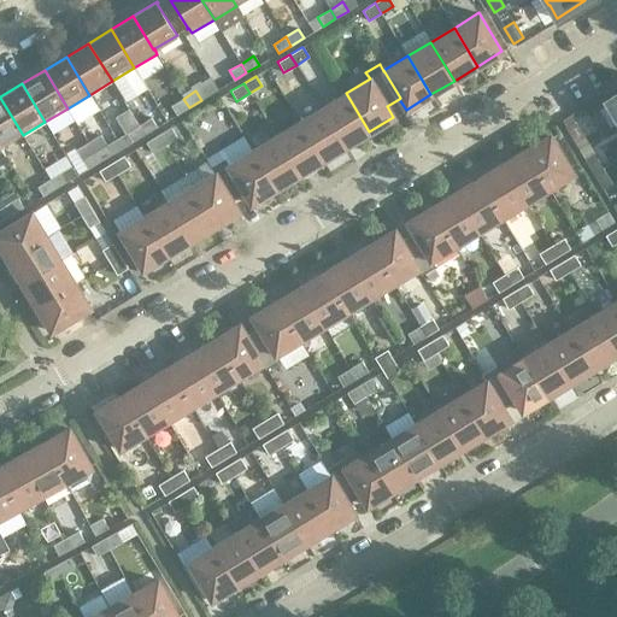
[(369,131),(346,93),(322,107),(346,146),(369,131)]
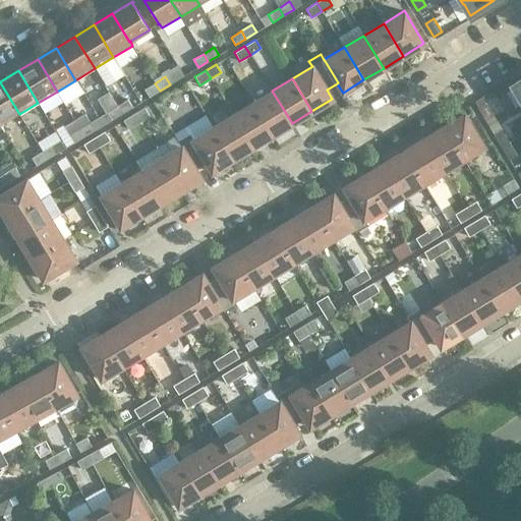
[(19,114),(0,82),(0,124),(1,126),(19,114)]
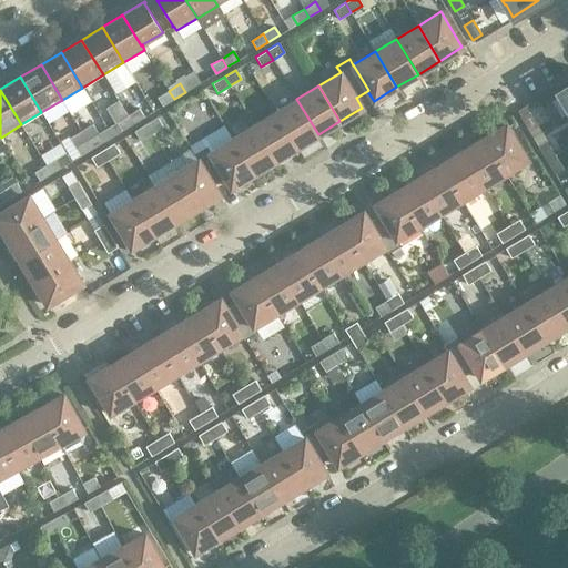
[(174,99),(169,91),(158,98),(162,107),(174,99)]
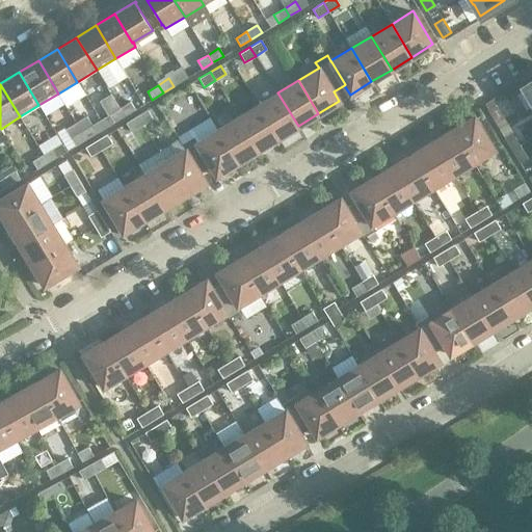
[(298,126),(277,92),(258,105),(277,138),(298,126)]
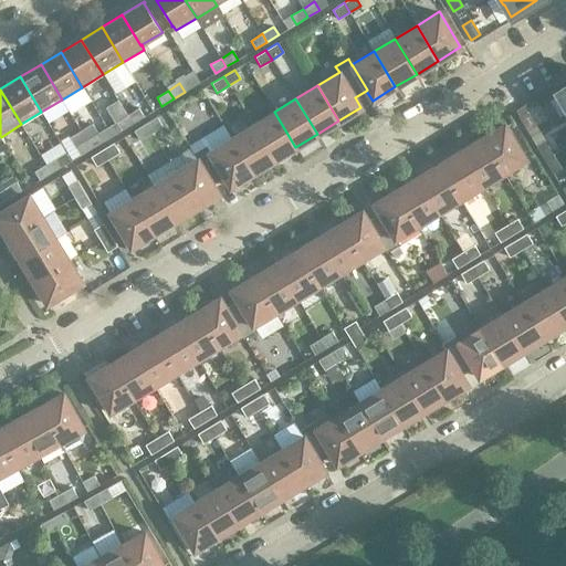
[(139,108),(127,115),(133,124),(144,116),(139,108)]
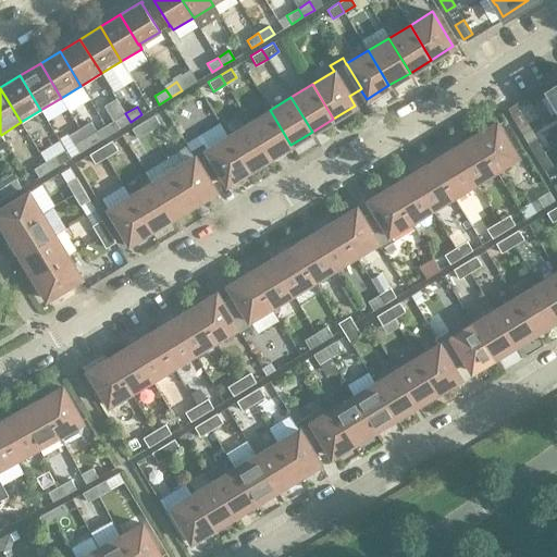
[(518,109),(509,114),(518,128),(527,124),(518,109)]
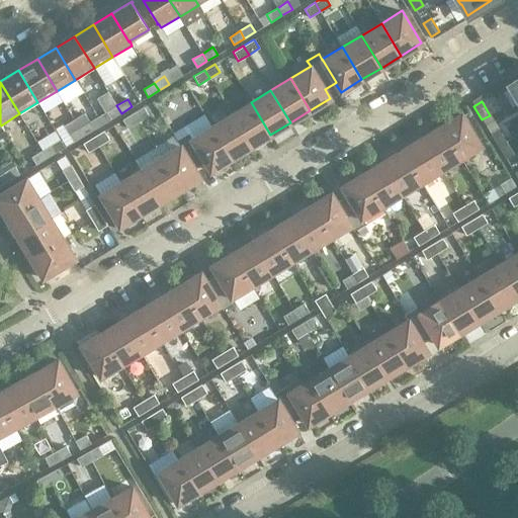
[(270,135),(251,102),(231,114),(251,147),(270,135)]
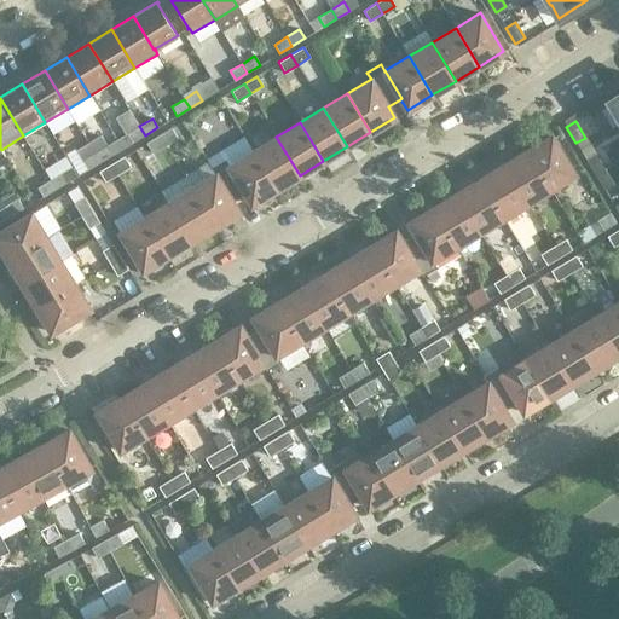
[(145,136),(139,126),(127,133),(133,143),(145,136)]
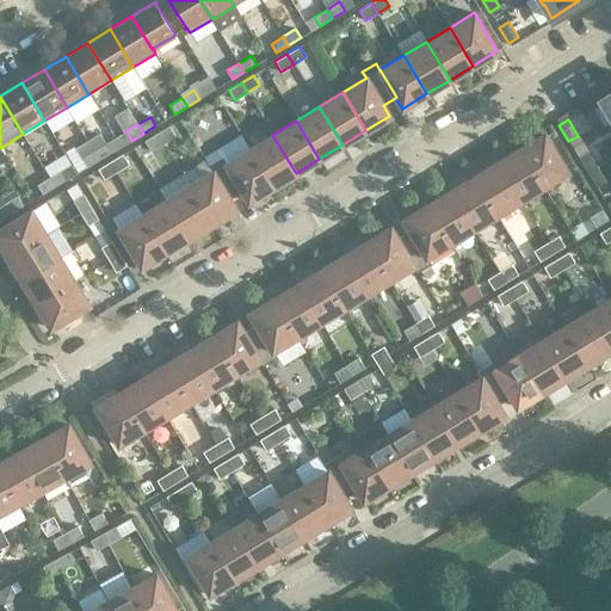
[(176,136),(168,125),(156,134),(162,143),(176,136)]
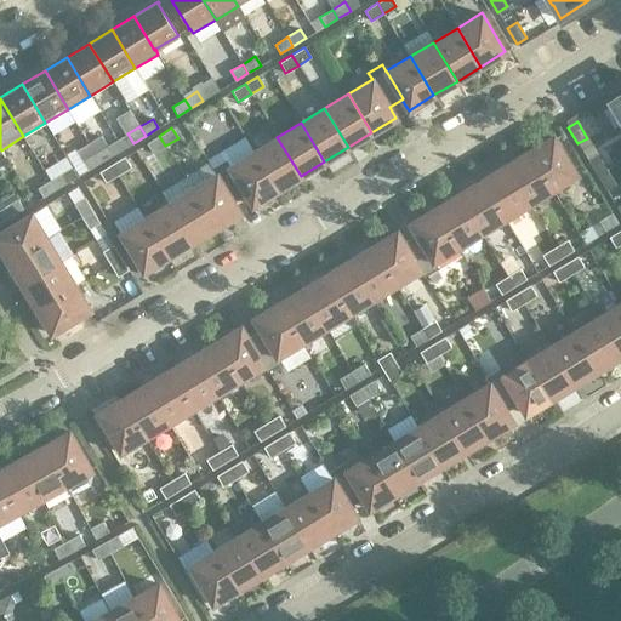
[(165,146),(159,136),(147,143),(153,153),(165,146)]
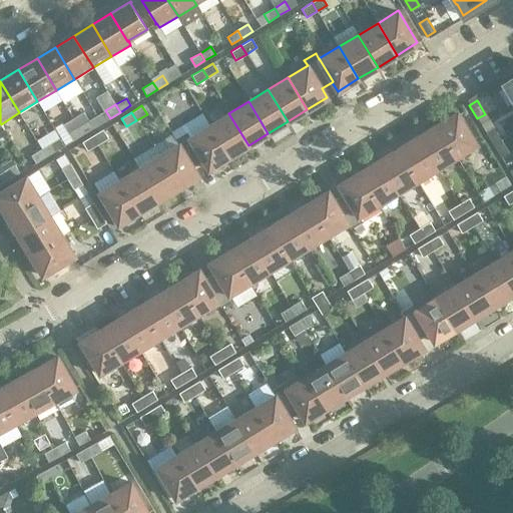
[(457,112),(437,124),(456,156),(476,144),(457,112)]
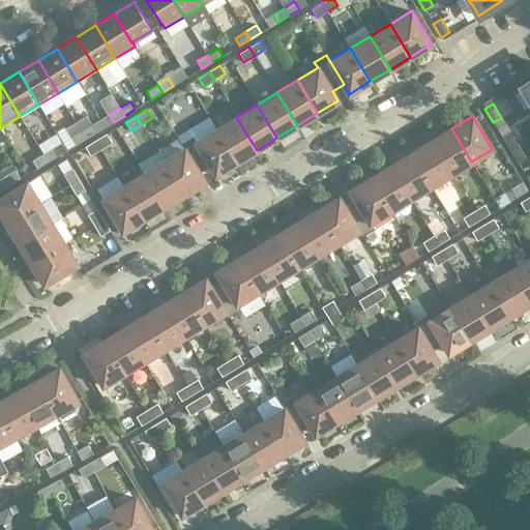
[(257,150),(236,117),(216,129),(236,163),(257,150)]
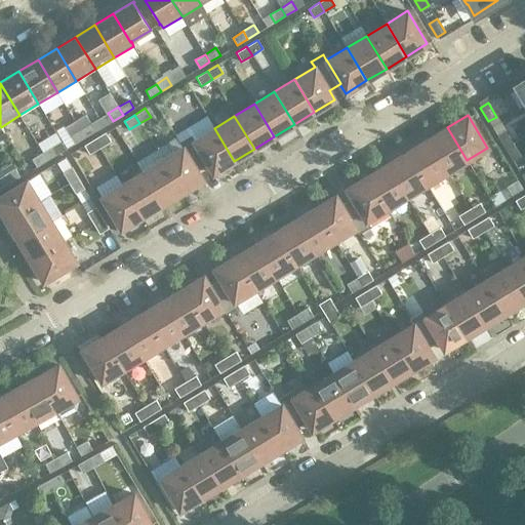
[(91,123),(80,130),(85,137),(95,131),(91,123)]
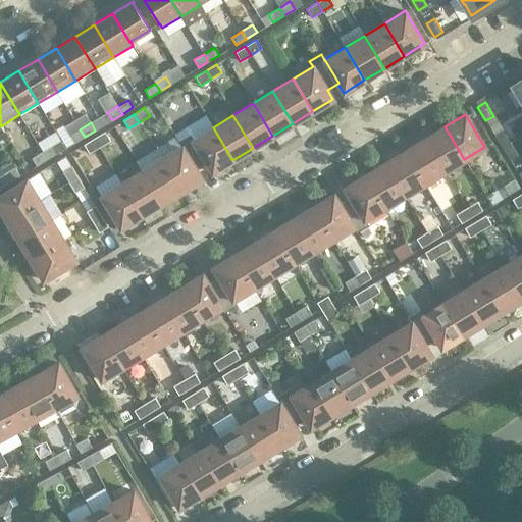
[(464,159),(445,126),(424,139),(445,171),(464,159)]
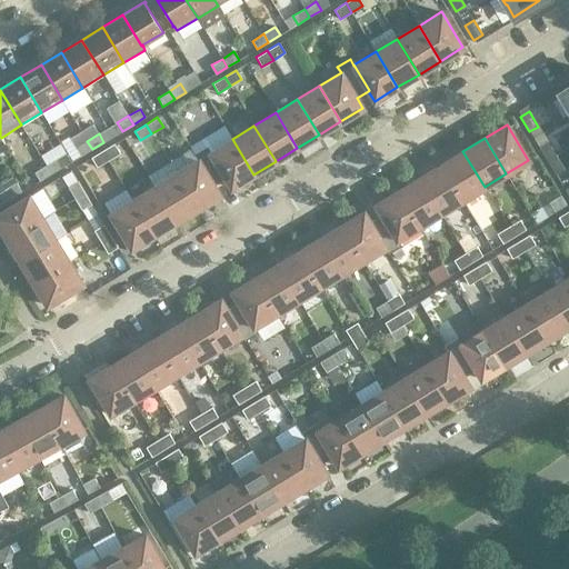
[(253,175),(232,139),(210,152),(207,147),(195,153),(198,160),(197,160),(212,186),(213,185),(226,178),(231,188),(253,175)]
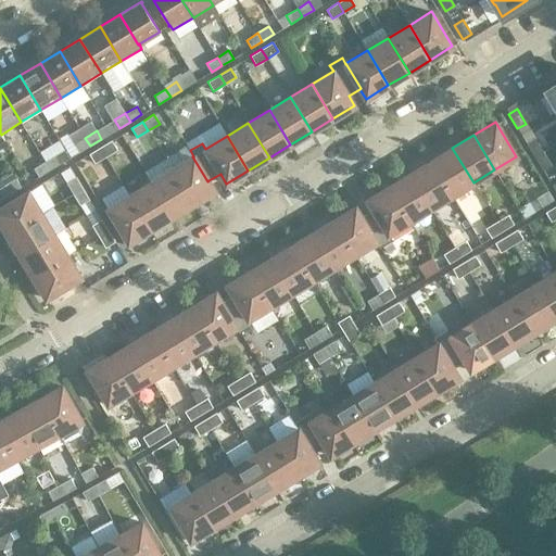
[(90,146),(85,138),(74,144),(79,152),(90,146)]
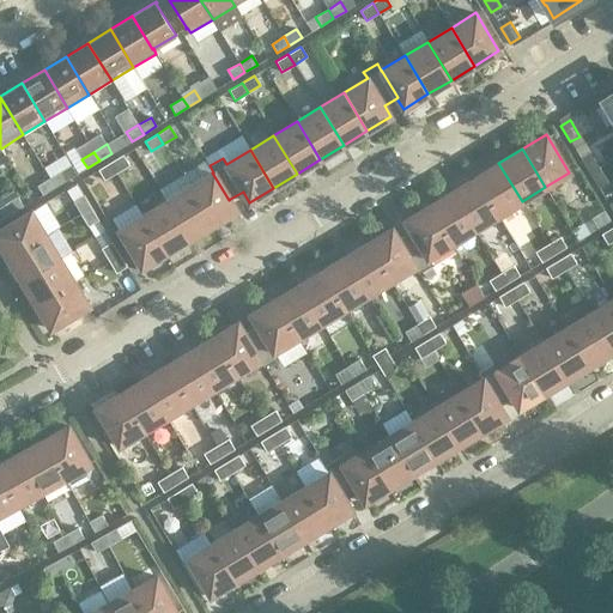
[(589,152),(581,157),(589,173),(599,168),(589,152)]
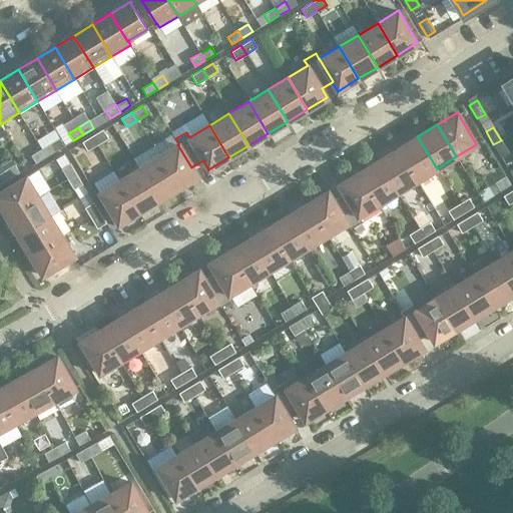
[(108,138),(102,129),(92,135),(97,144),(108,138)]
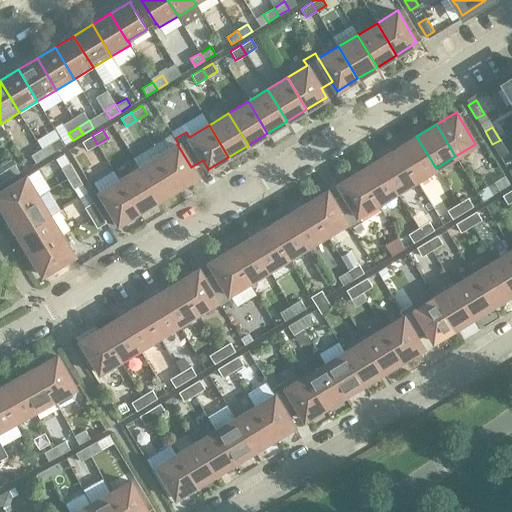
[(97,144),(92,135),(82,142),(87,150),(97,144)]
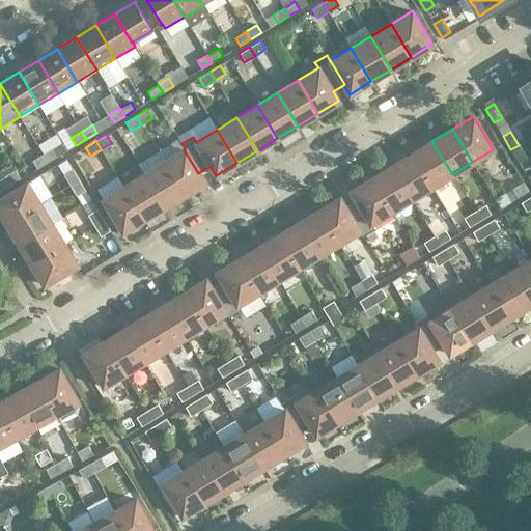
[(452,174),(431,141),(412,154),(431,187),(452,174)]
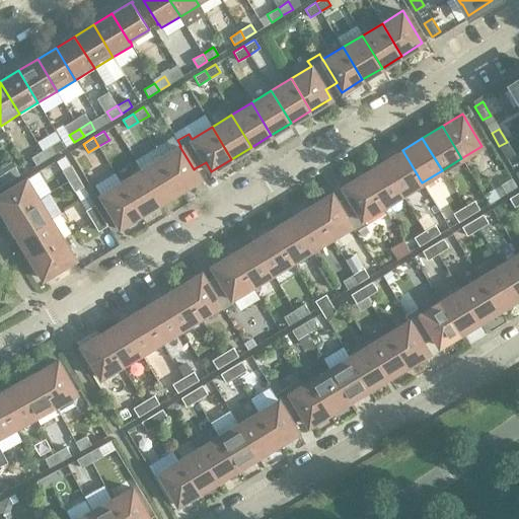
[(515,154),(507,142),(499,146),(507,159),(515,154)]
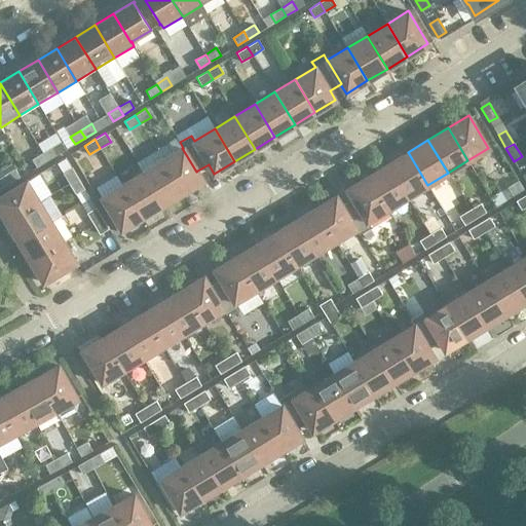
[(53,147),(42,153),(47,161),(58,154),(53,147)]
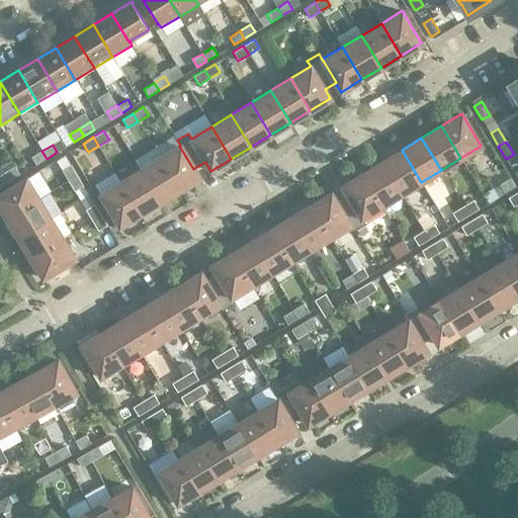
[(193,169),(179,146),(160,158),(179,190),(200,177),(194,168),(193,169)]
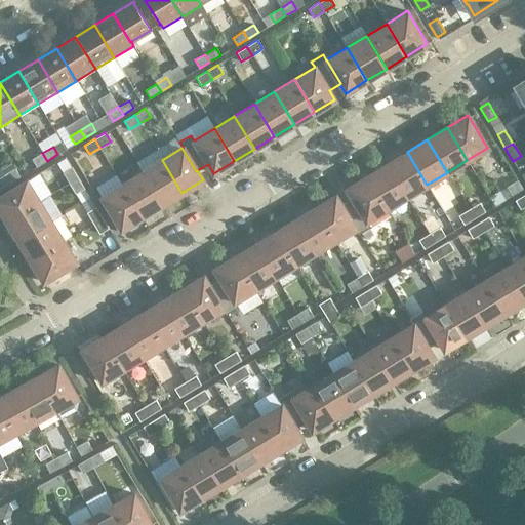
[(427,185),(407,152),(387,164),(407,197),(427,185)]
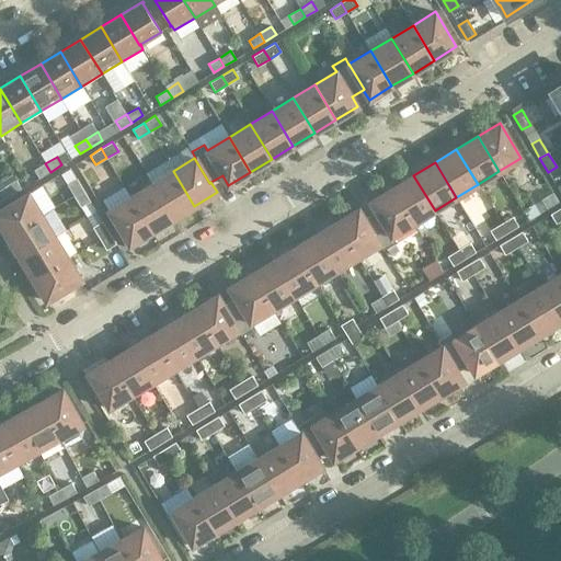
[(50,172),(45,163),(34,170),(39,179),(50,172)]
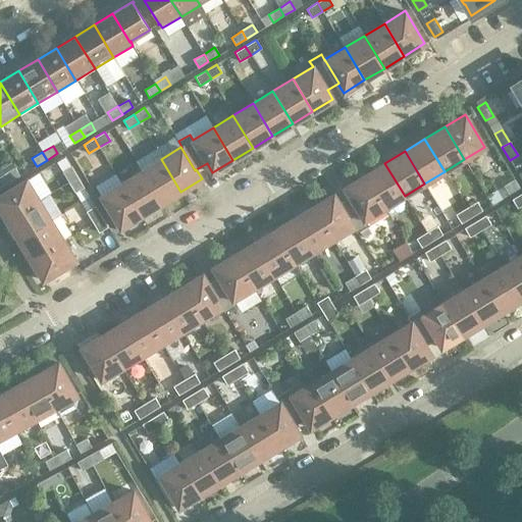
[(180,192),(161,159),(142,171),(161,204),(180,192)]
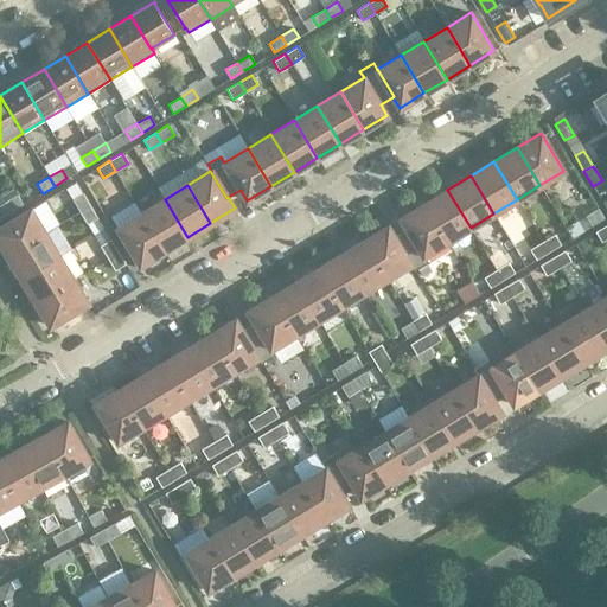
[(471,228),(447,190),(425,204),(447,242),(471,228)]
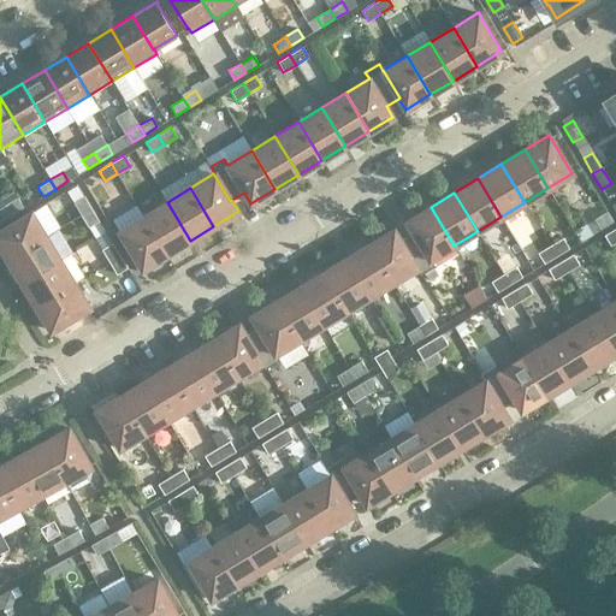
[(92,208),(83,196),(73,202),(81,214),(92,208)]
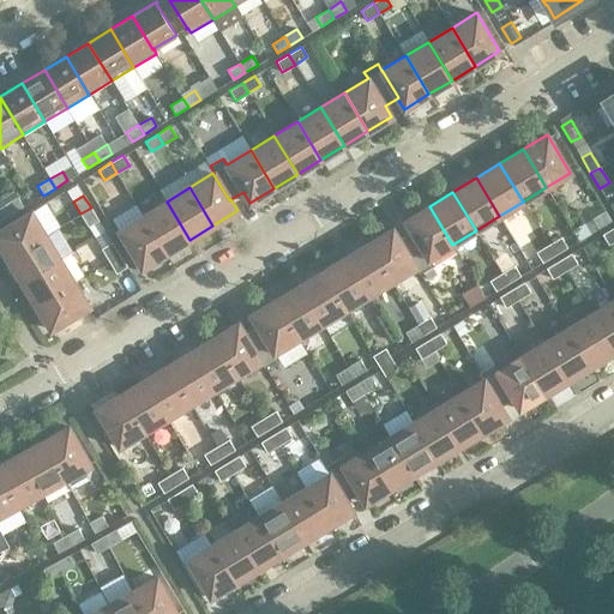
[(18,198),(5,206),(11,215),(23,208),(18,198)]
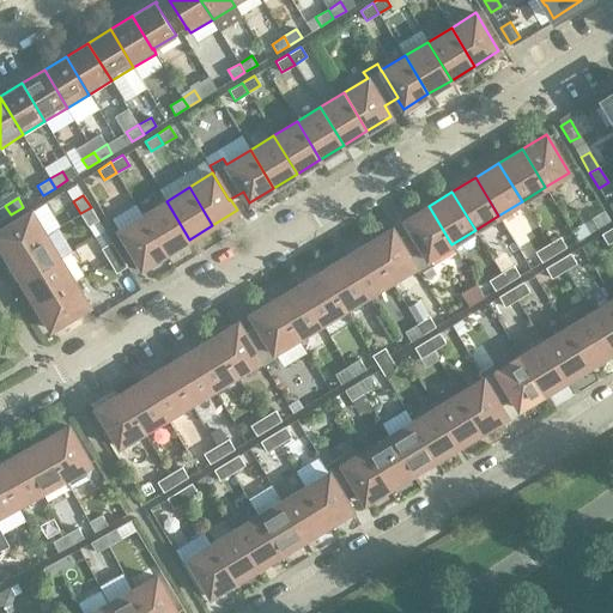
[(189,240),(167,201),(143,216),(165,253),(189,240)]
